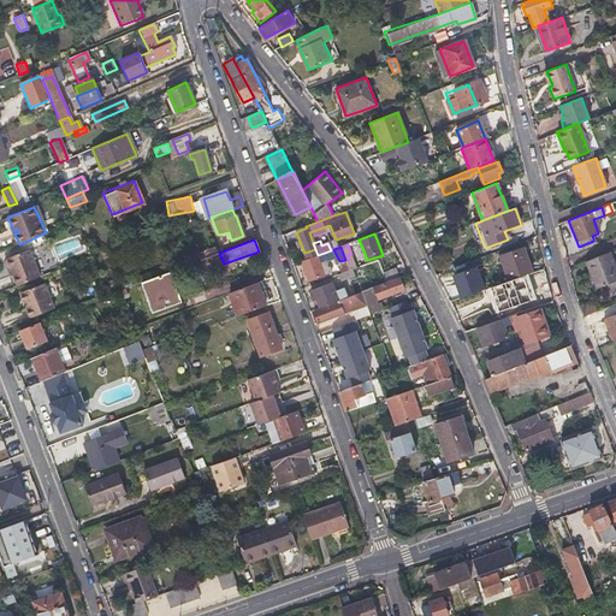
[(212,248),(195,255),(197,261),(214,255),(212,248)]
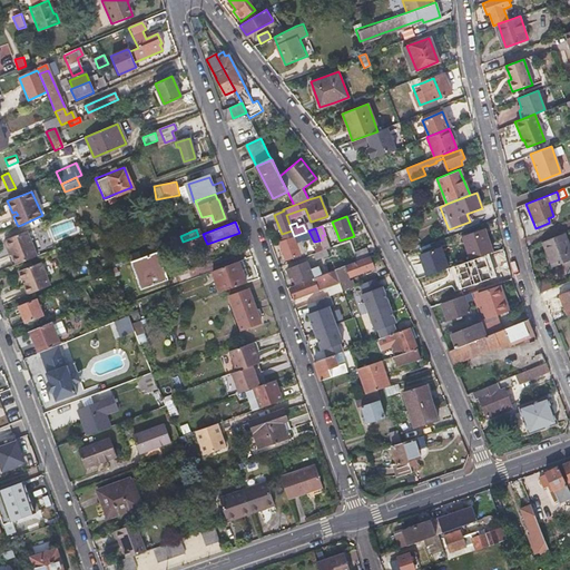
[(12,254),(17,264),(37,256),(28,232),(3,241),(8,251),(10,249),(12,254)]
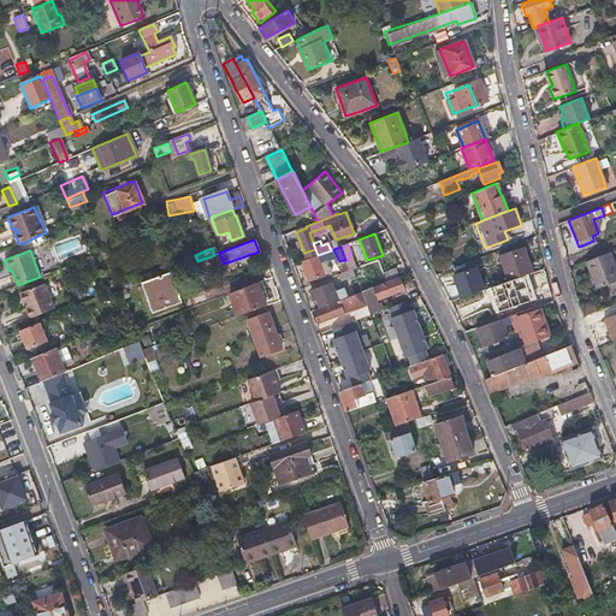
[(525,252),(521,254),(516,255),(515,253),(499,258),(508,282),(533,273),(525,252)]
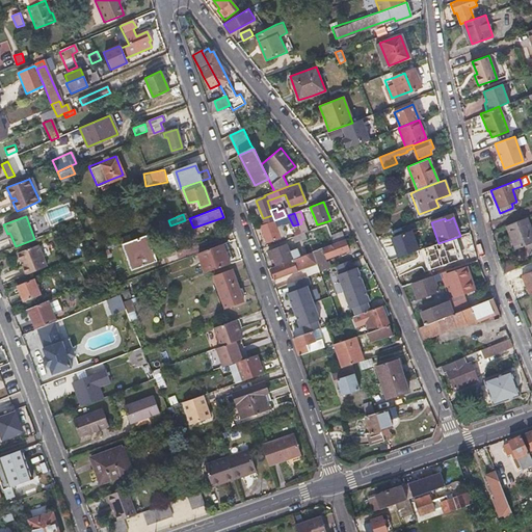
[(505,225),(509,237),(514,249),(531,241),(531,235),(525,217),(505,225)]
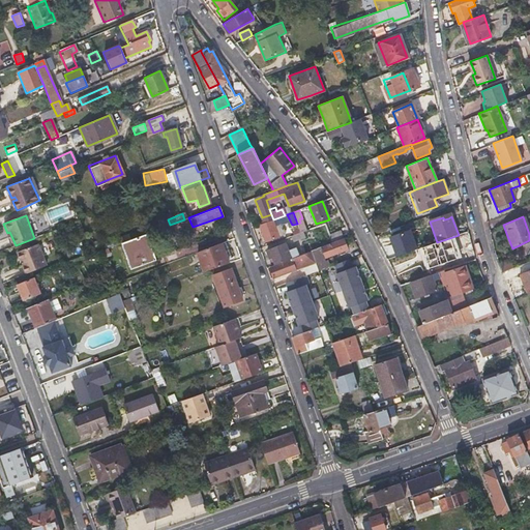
[(286,233),(284,229),(282,224),(275,227),(273,221),(261,226),(267,240),(286,233)]
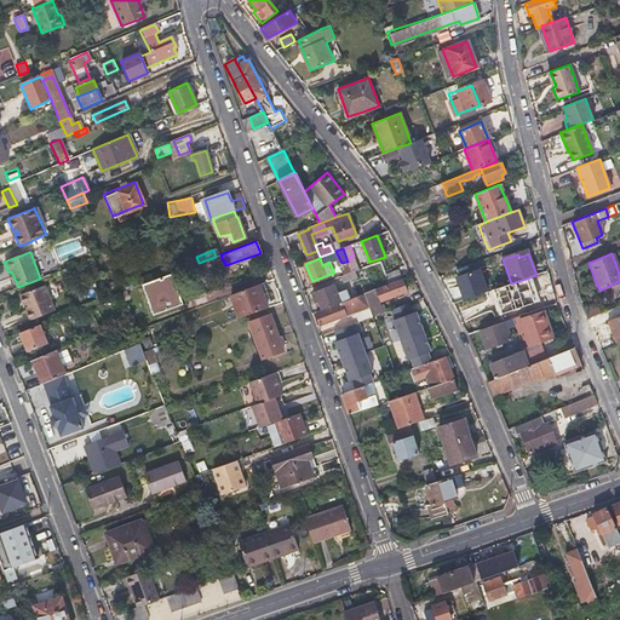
[(466,298),(491,290),(483,268),(458,276),(466,298)]
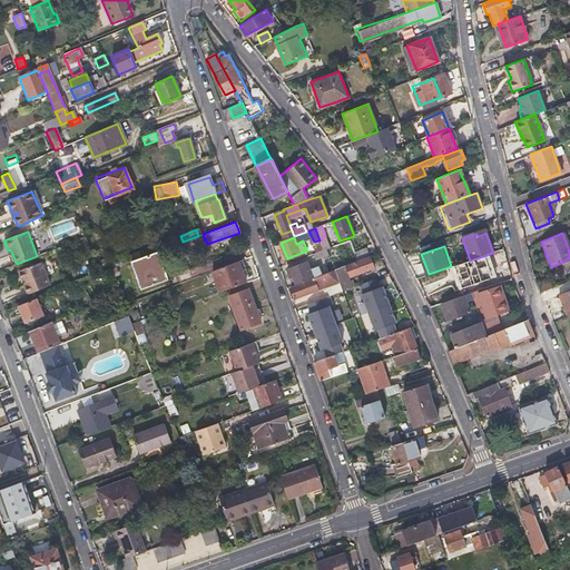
[(356,262),(363,259),(370,257),(366,248),(353,253),(356,262)]
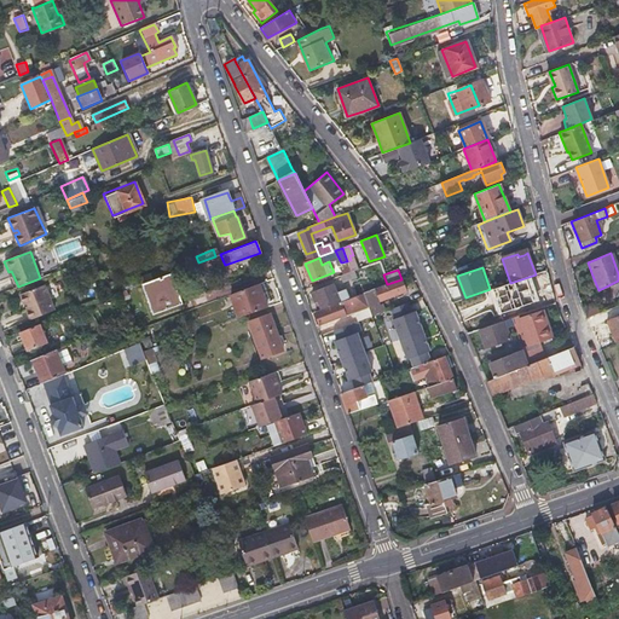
[(342,276),(343,278),(343,282),(358,277),(354,271),(342,276)]
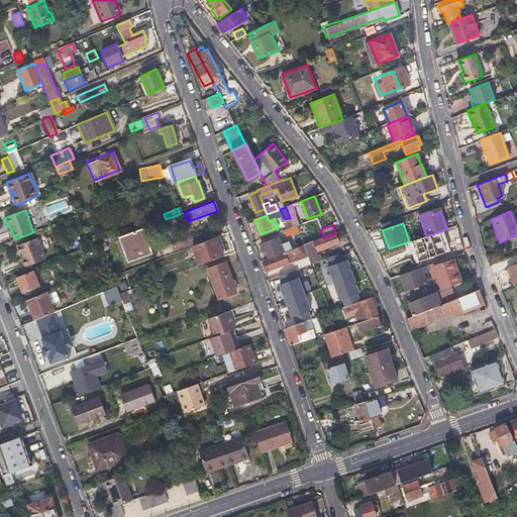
[(118,236),(123,249),(127,263),(152,253),(143,227),(118,236)]
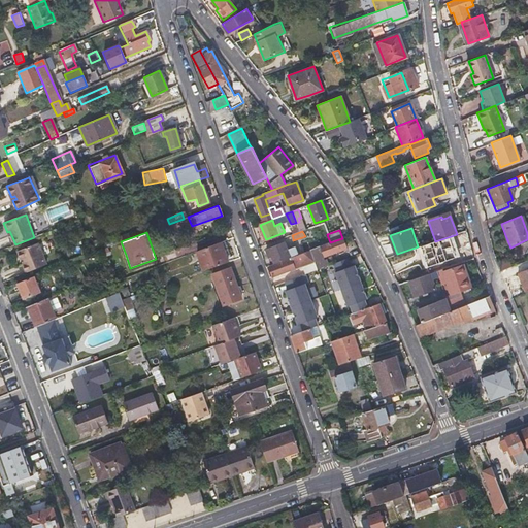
[(320,245),(309,250),(312,259),(315,263),(318,269),(328,266),(326,260),(323,262),(320,255),(323,254),(324,257),(347,249),(342,239),(321,248),(320,245)]
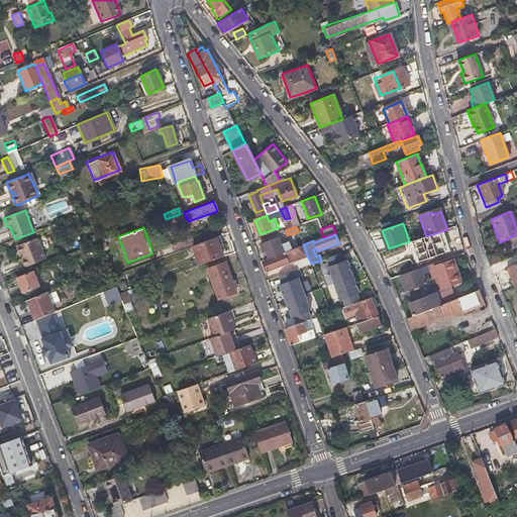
[(199,265),(211,261),(222,256),(220,249),(223,248),(218,236),(192,245),(199,265)]
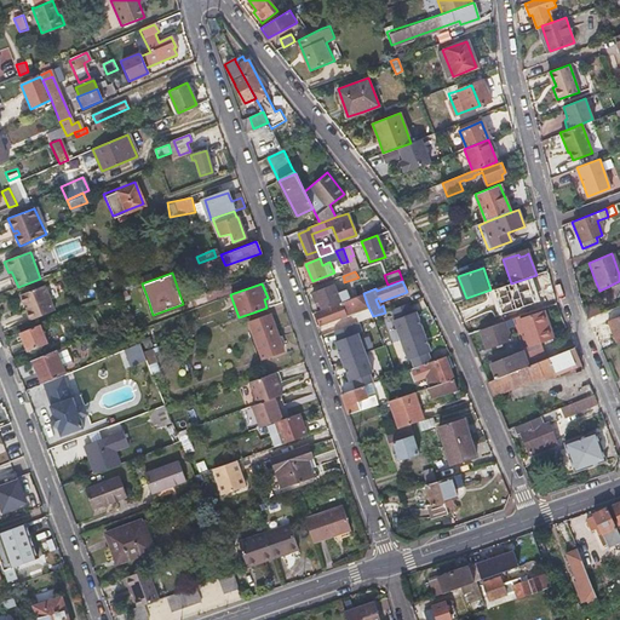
[(44,285),(21,294),(30,320),(55,310),(44,285)]
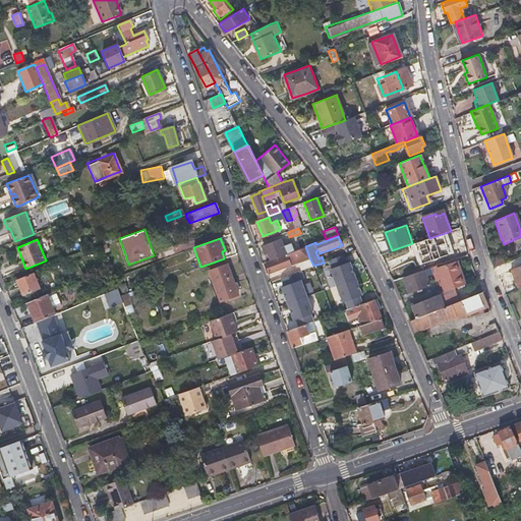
[(268,259),(288,252),(292,251),(290,244),(284,246),(281,240),(263,246),(268,259)]
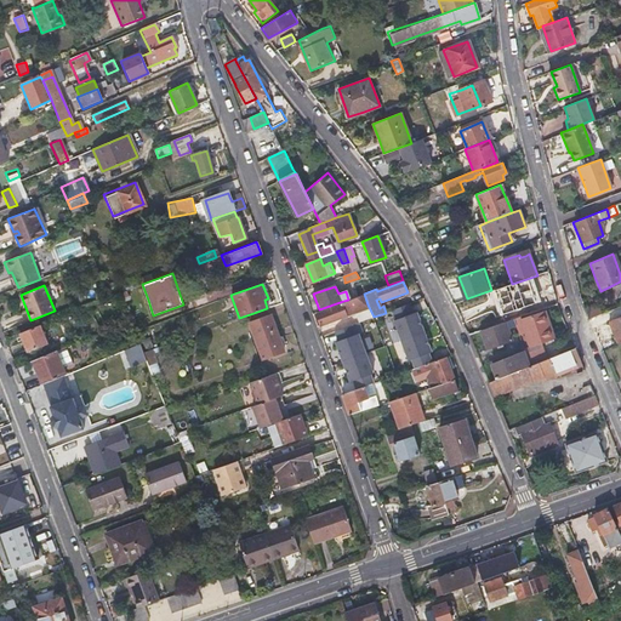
[(348,300),(343,301),(343,303),(318,313),(323,326),(349,317),(347,312),(368,305),(364,294),(348,300)]
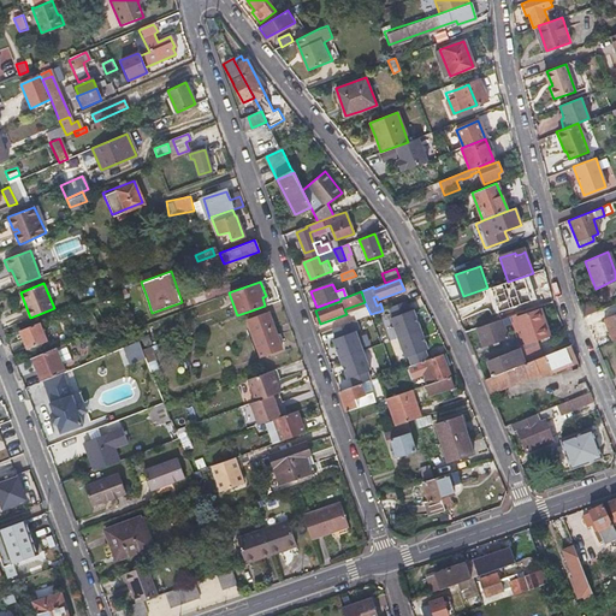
[(582,317),(590,314),(597,312),(592,301),(579,307),(582,317)]
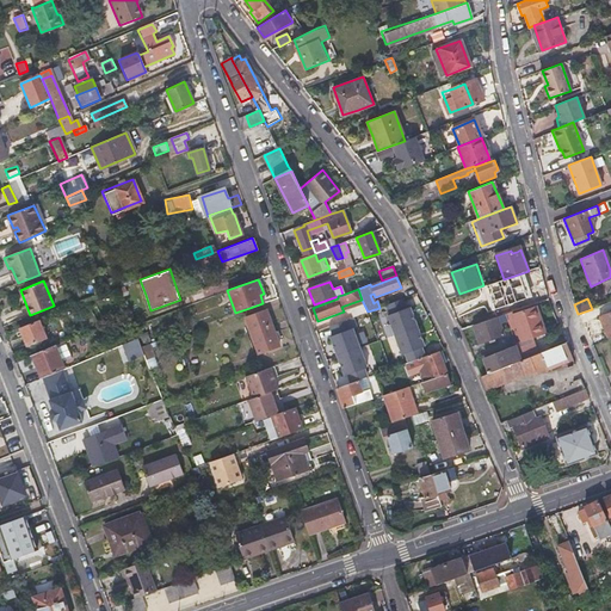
[(352,309),(355,316),(368,312),(364,304),(352,309)]
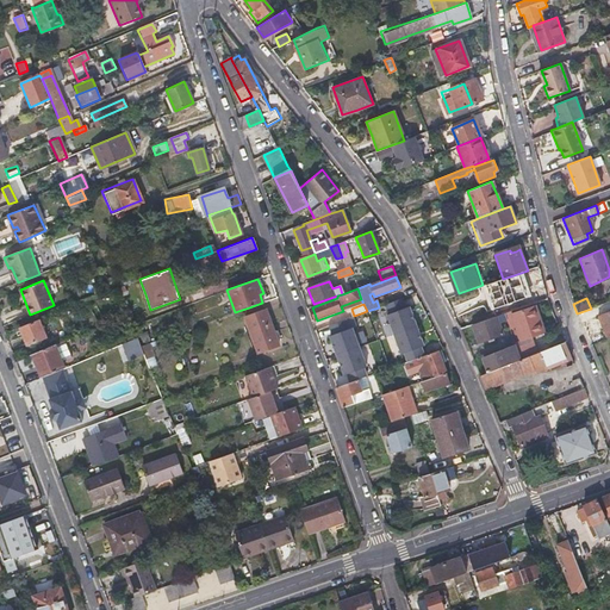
[(521,342),(545,334),(536,307),(511,316),(521,342)]
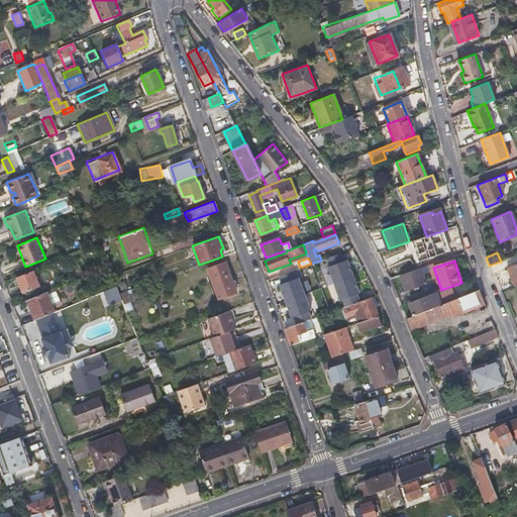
[(211,281),(229,275),(225,263),(207,269),(211,281)]
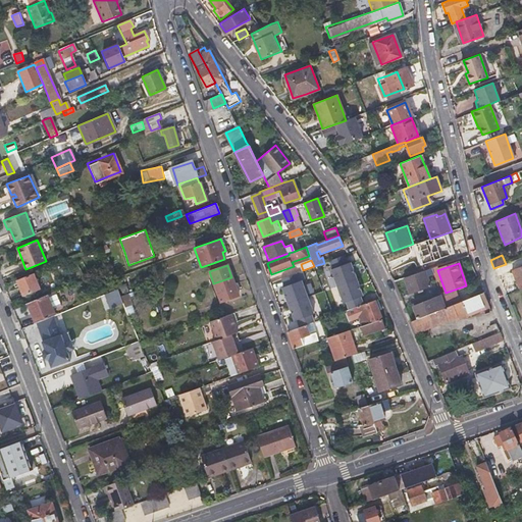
[(519,291),(521,289),(521,265),(510,271),(519,291)]
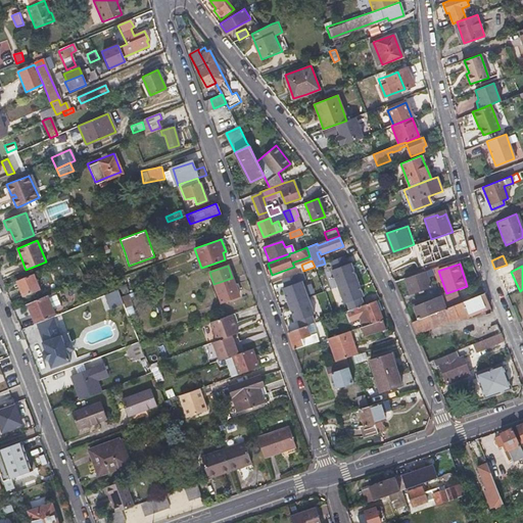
[(405,279),(408,287),(410,294),(430,288),(427,277),(433,275),(431,270),(405,279)]
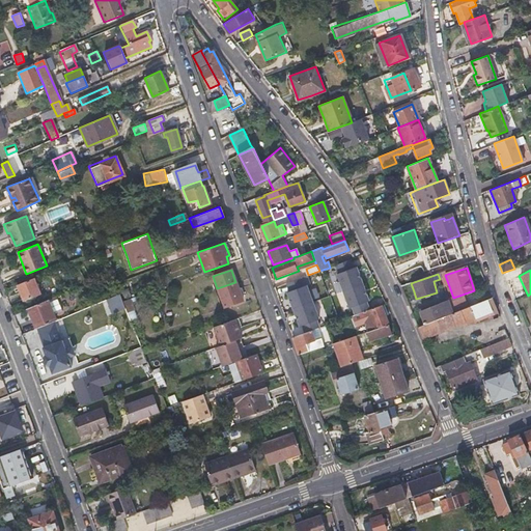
[(18,284),(21,292),(23,300),(39,294),(33,278),(18,284)]
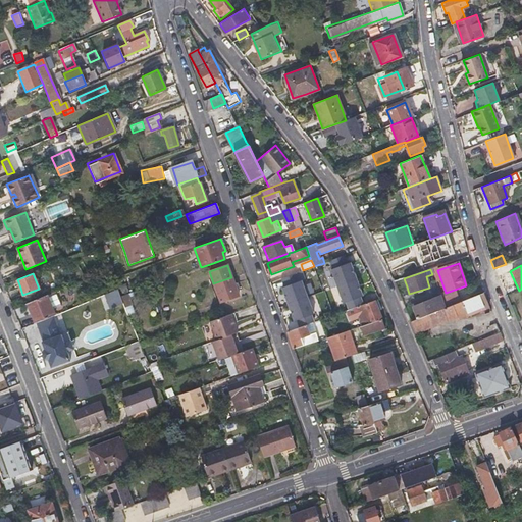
[(238,295),(231,277),(213,283),(220,301),(238,295)]
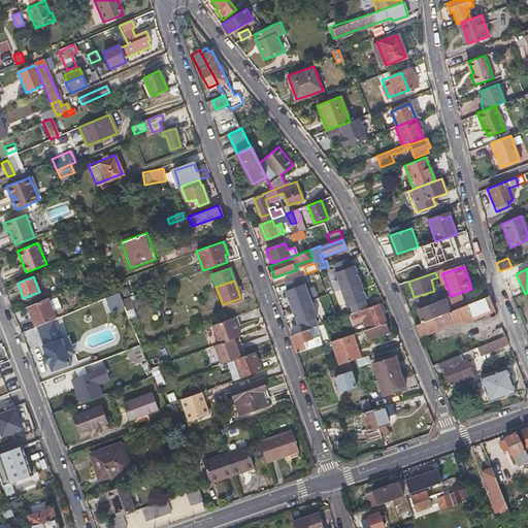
[(122,299),(119,291),(107,296),(112,309),(124,304),(122,299)]
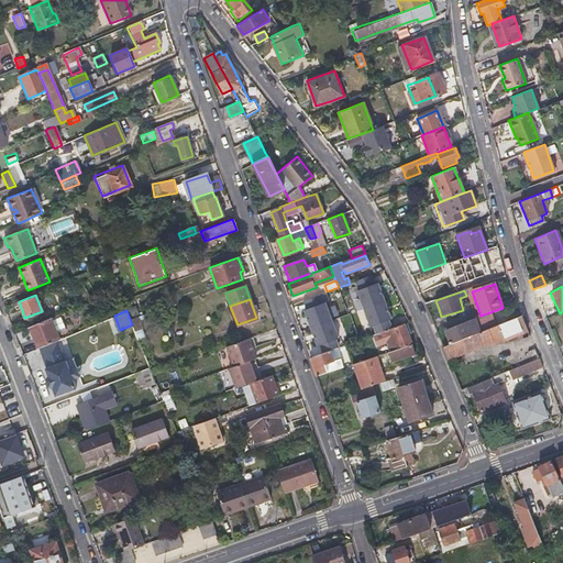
[(479,333),(472,337),(475,346),(492,340),(493,342),(516,332),(517,335),(528,331),(521,316),(479,333)]
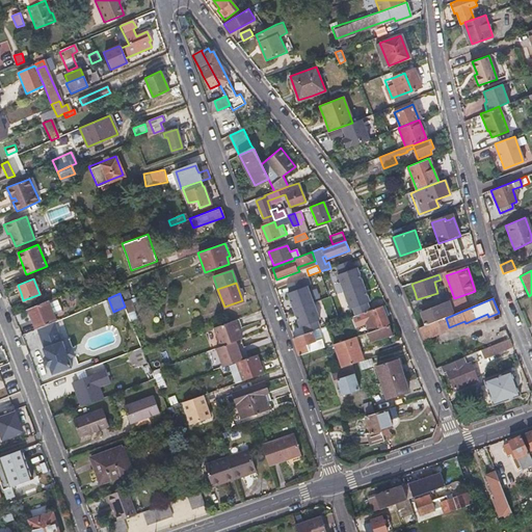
[(123,301),(125,307),(127,312),(133,310),(128,299),(123,301)]
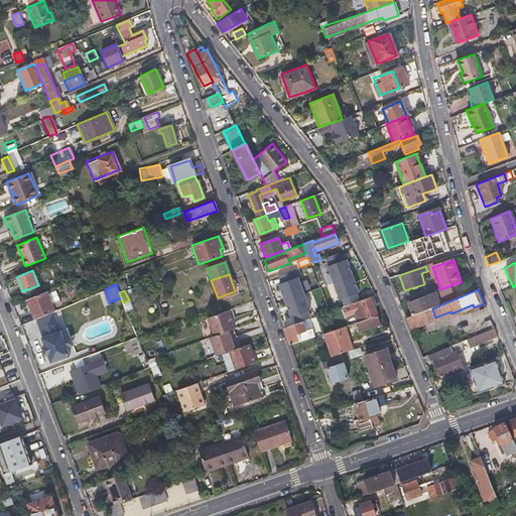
[(28,311),(29,310),(31,309),(34,318),(51,312),(43,292),(24,300),(28,311)]
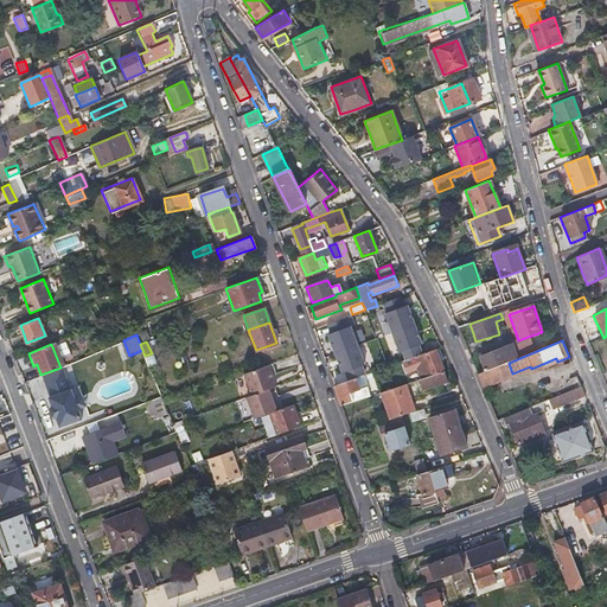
[(497,368),(509,363),(517,359),(512,346),(481,358),(486,372),(497,368)]
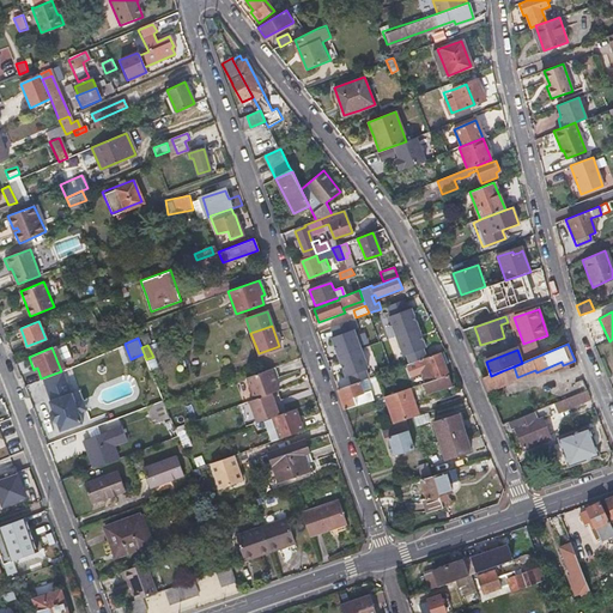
[(426,383),(449,376),(441,352),(419,360),(426,383)]
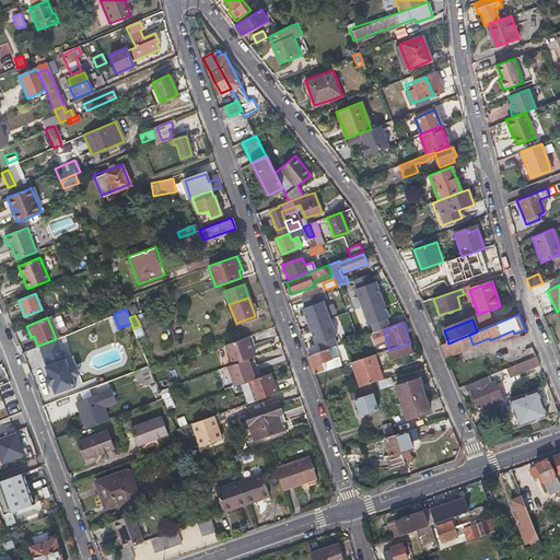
[(182,323),(163,329),(166,337),(184,330),(182,323)]
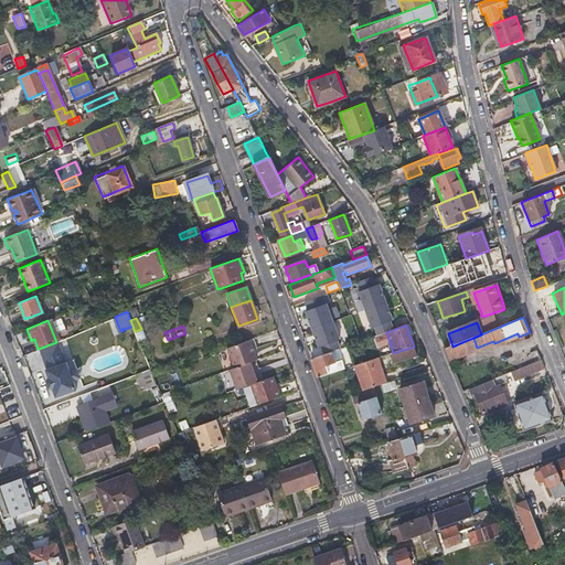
[(144,337),(141,329),(135,331),(138,339),(144,337)]
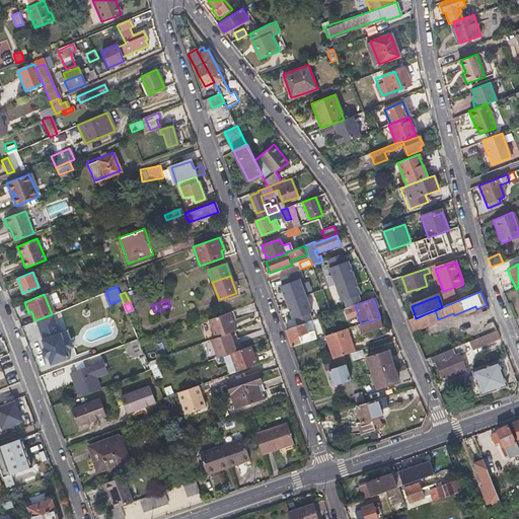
[(413,329),(438,319),(435,310),(425,314),(416,318),(409,320),(413,329)]
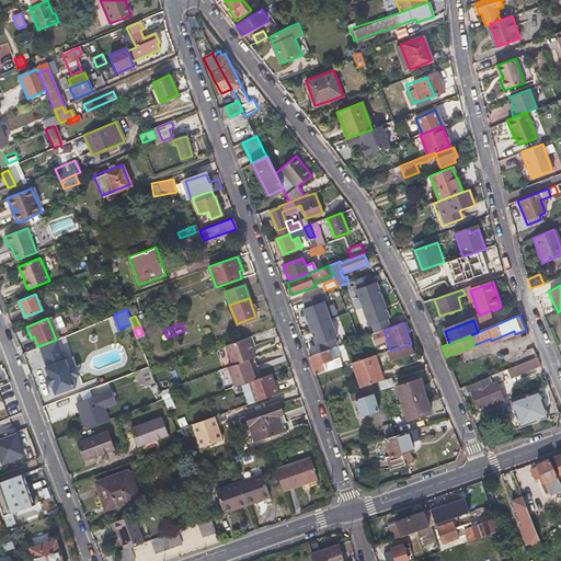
[(225,344),(231,364),(248,358),(254,356),(247,338),(225,344)]
